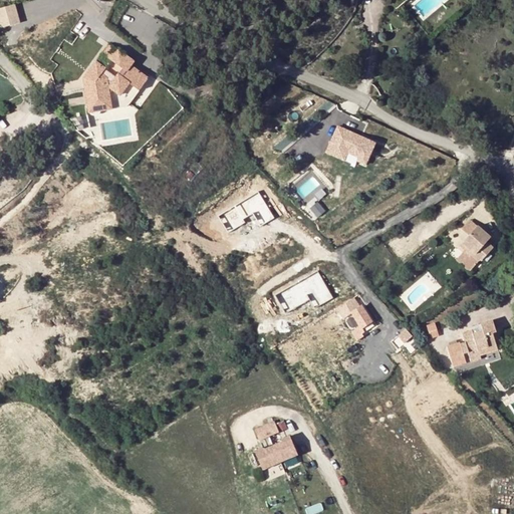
[(17,4),(0,6),(0,25),(20,23),(17,4)]
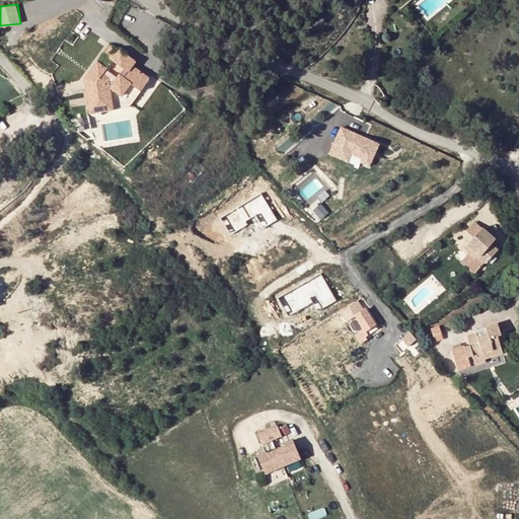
[(152,78),(134,66),(137,62),(122,51),(115,61),(127,69),(119,80),(114,81),(104,74),(108,69),(99,62),(87,79),(91,114),(127,109),(128,109),(129,109),(129,108),(130,108),(131,108),(132,107),(132,106),(152,78)]
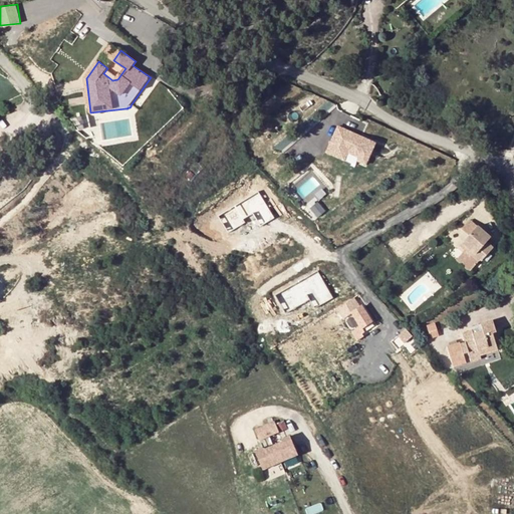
[(375,145),(335,127),(326,149),(346,157),(347,155),(356,159),(355,161),(366,166),(375,145)]
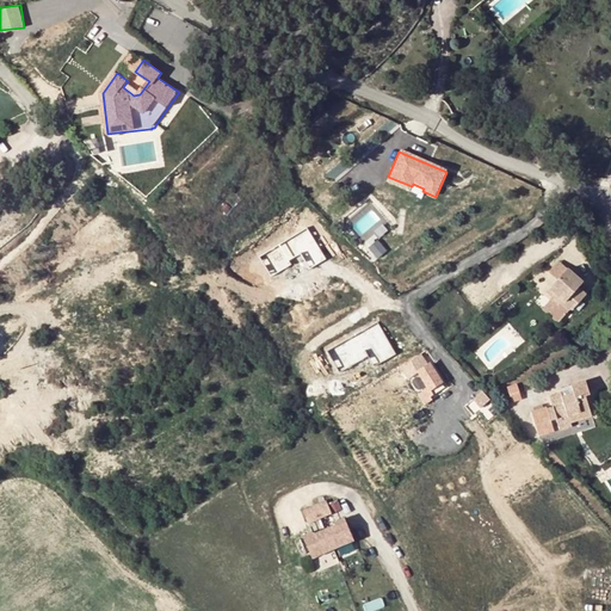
[(412,186),(388,177),(386,183),(409,192),(412,186)]
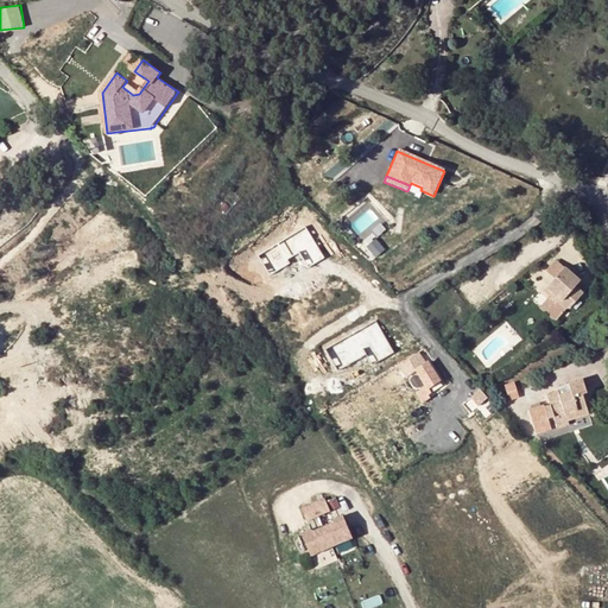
[(549,270),(555,279),(568,271),(562,261),(549,270)]
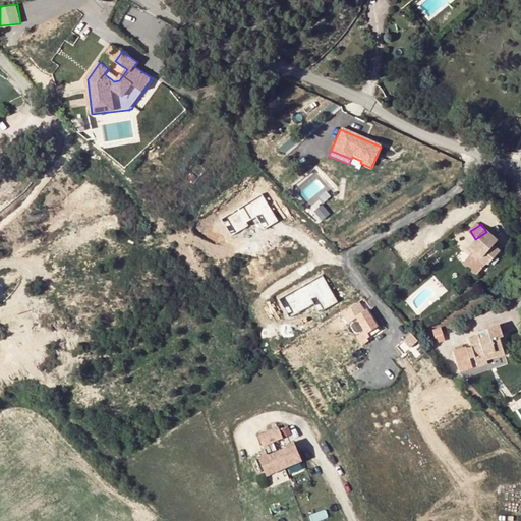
[(476,259),(473,262),(476,268),(482,267),(496,258),(490,250),(496,247),(486,232),(475,239),(466,245),(476,259)]
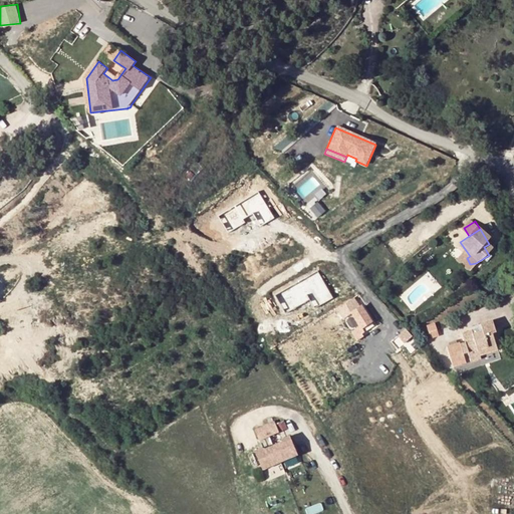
[(470,256),(460,242),(457,244),(467,258),(470,256)]
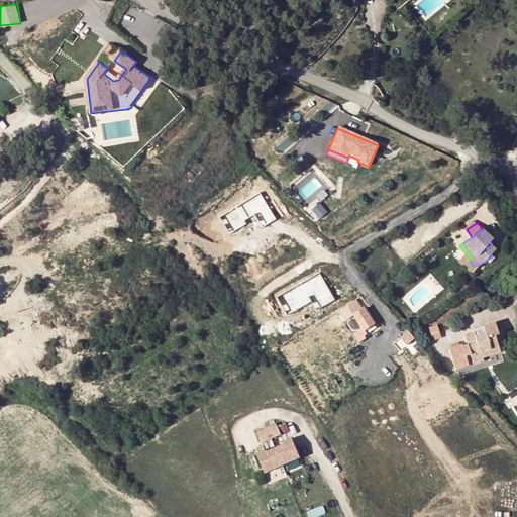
[(368,333),(378,326),(366,308),(355,314),(368,333)]
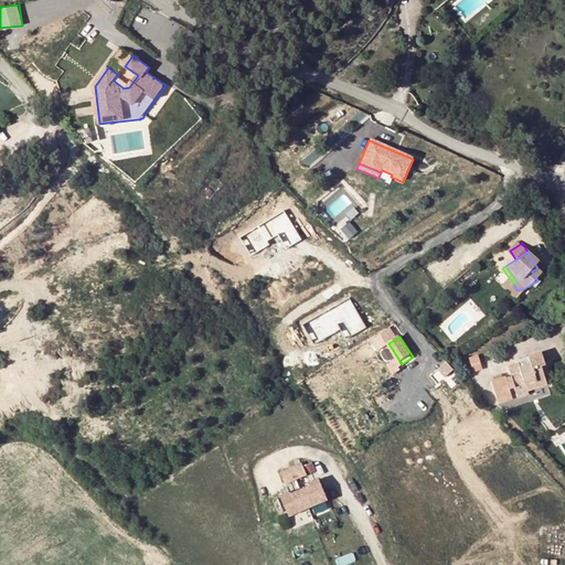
[(540,341),(525,345),(528,352),(542,349),(540,341)]
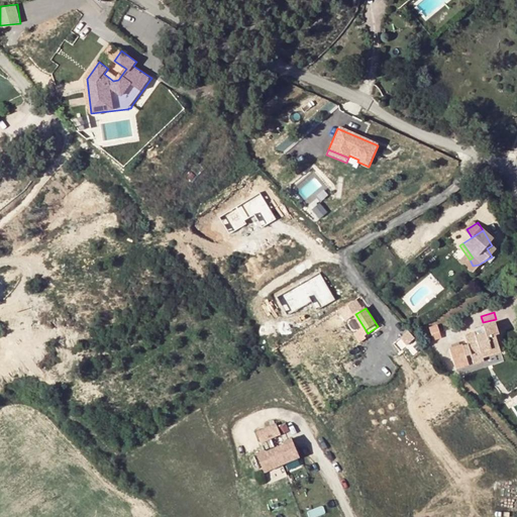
[(471,351),(474,363),(475,364),(485,360),(483,355),(499,350),(494,335),(500,334),(496,319),(483,322),(485,331),(477,333),(476,330),(466,333),(471,351)]
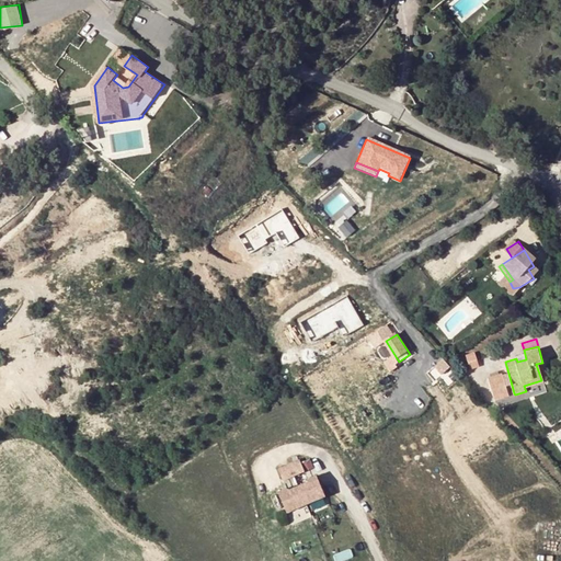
[(526,359),(524,350),(515,353),(516,358),(517,362),(526,359)]
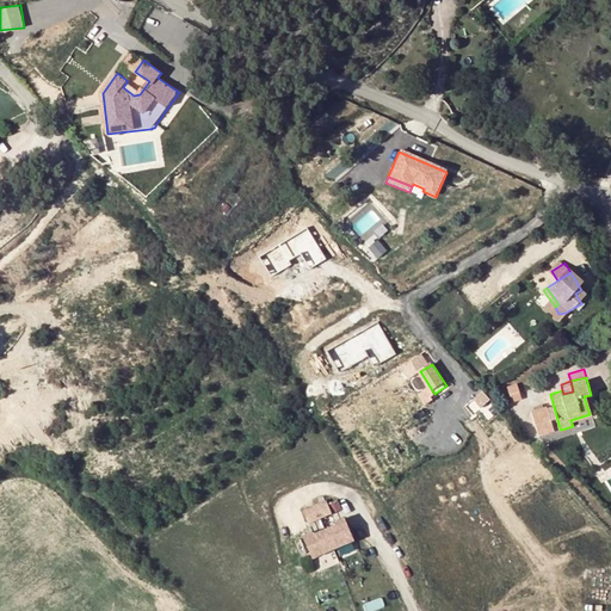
[(517,383),(508,384),(512,400),(520,397),(517,383)]
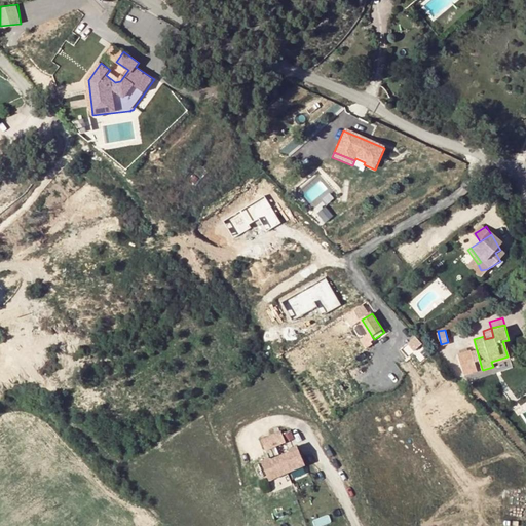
[(491,362),(493,367),(515,361),(509,340),(502,341),(508,357),(491,362)]
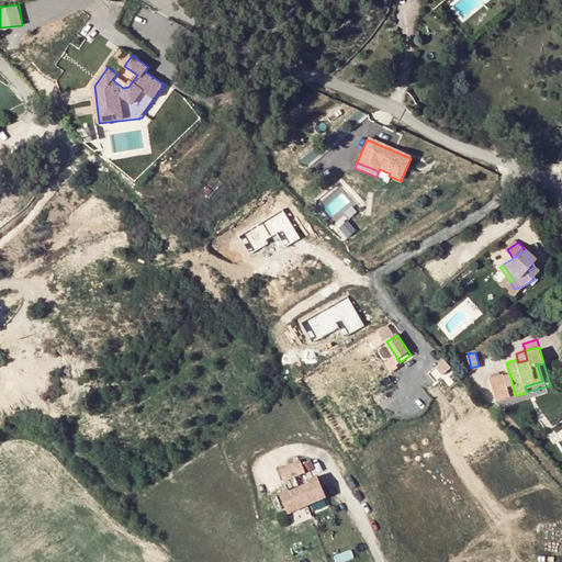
[(495,400),(509,396),(505,383),(503,373),(490,378),(495,400)]
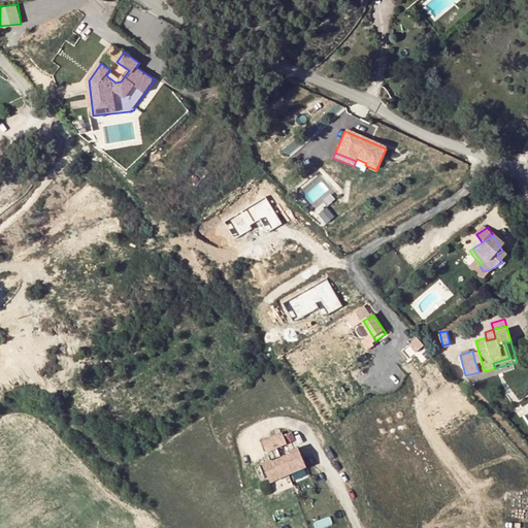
[(481,359),(474,360),(479,372),(484,370),(481,359)]
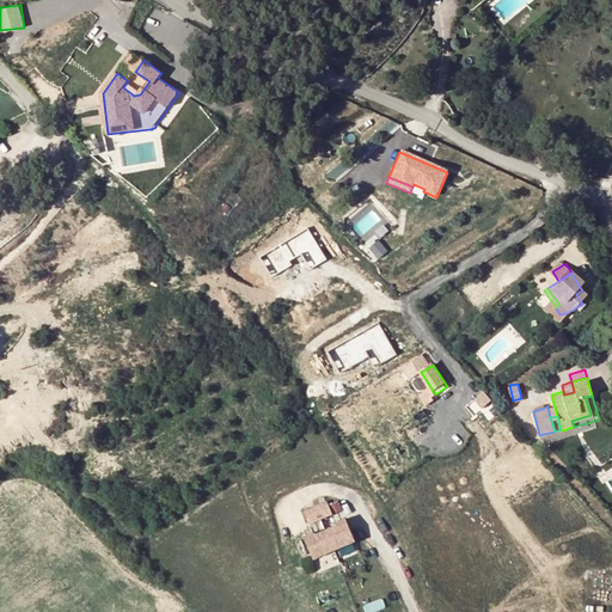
[(335,495),(311,502),(316,516),(340,508),(335,495)]
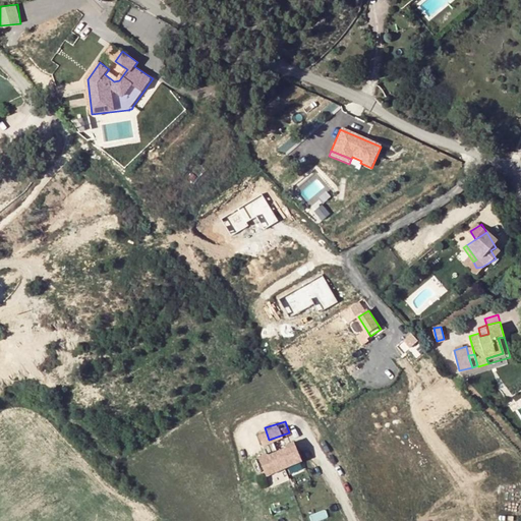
[(300,437),(292,440),(292,443),(273,450),(272,447),(264,450),(271,470),(307,456),(300,437)]
